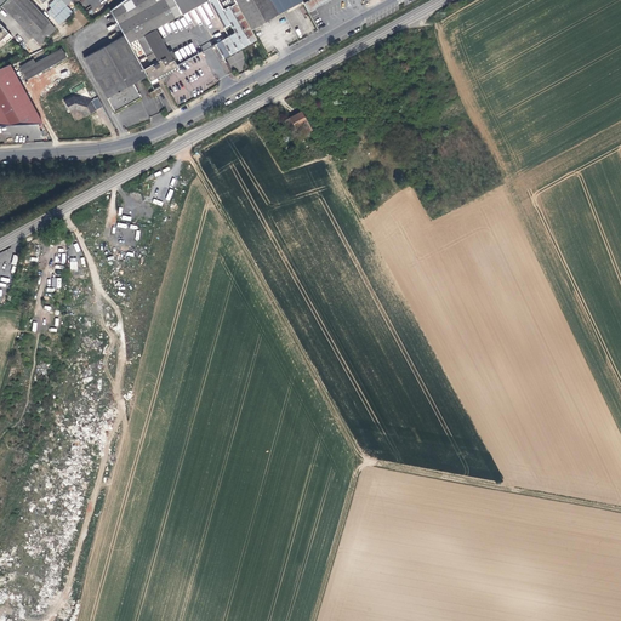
[(5,0),(1,5),(32,38),(50,22),(28,0),(5,0)]
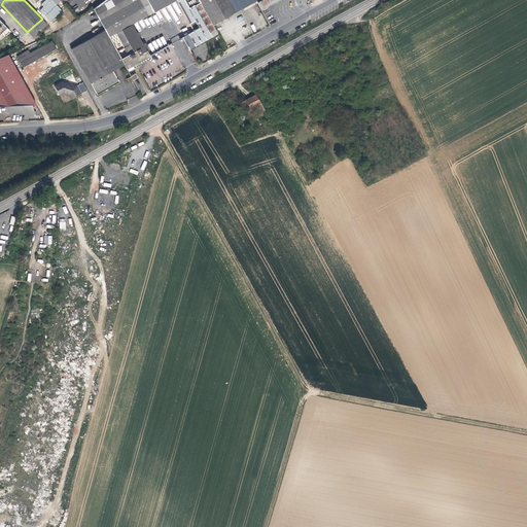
[(154,10),(148,0),(103,0),(93,8),(104,29),(108,36),(121,29),(132,23),(154,10)]
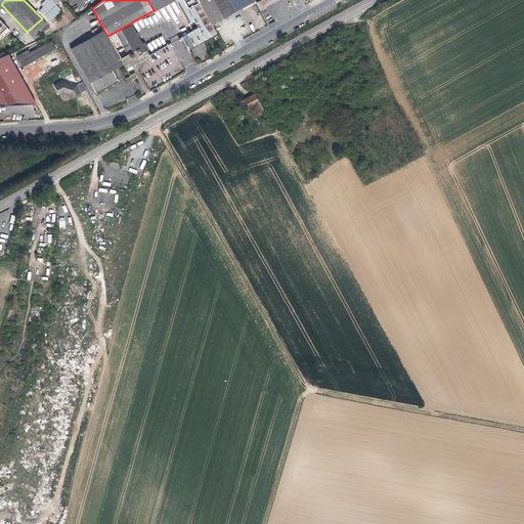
[(147,0),(154,10),(155,11),(174,0),(147,0)]
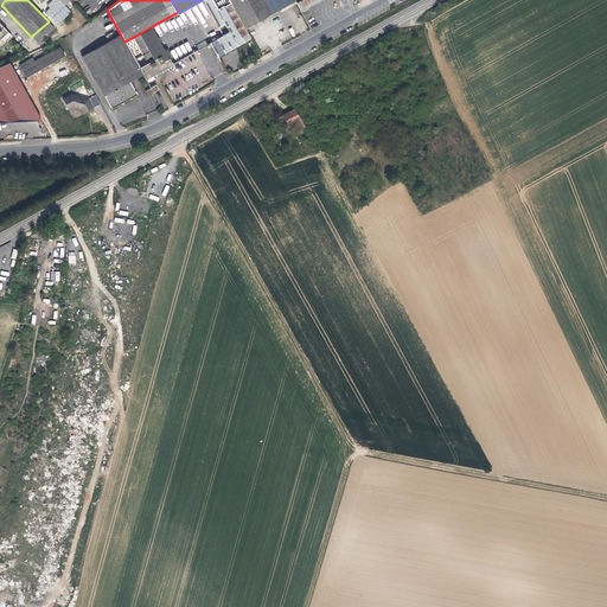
[(203,0),(223,34),(229,31),(211,0),(203,0)]
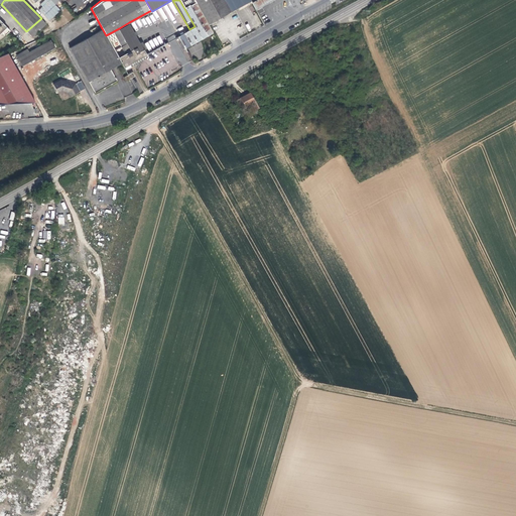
[(195,0),(179,0),(195,26),(189,29),(178,35),(184,47),(213,32),(208,23),(195,0)]
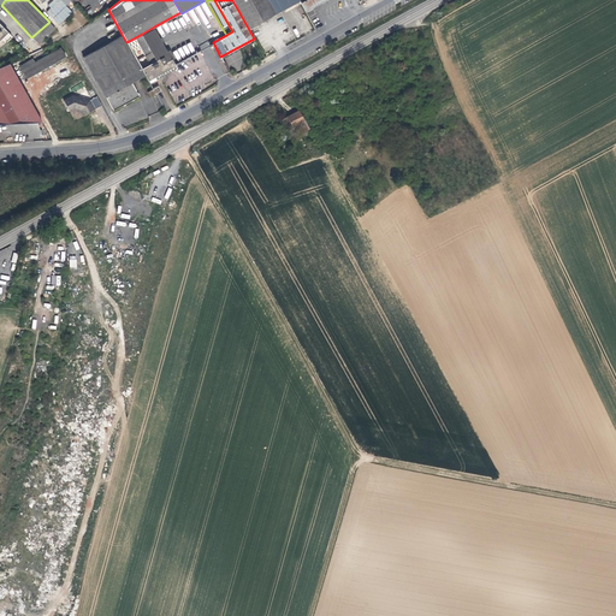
[(232,0),(248,28),(282,10),(276,0),(232,0)]
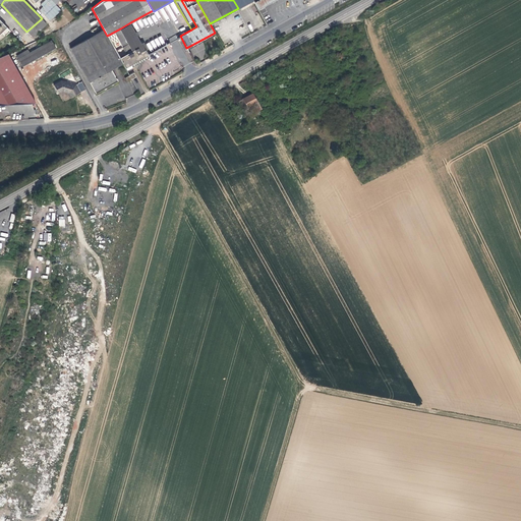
[(47,23),(42,18),(26,32),(33,38),(47,23)]
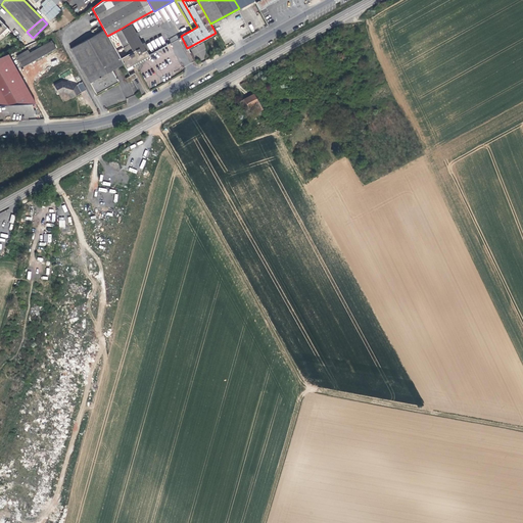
[(10,31),(0,19),(0,33),(2,32),(6,36),(10,31)]
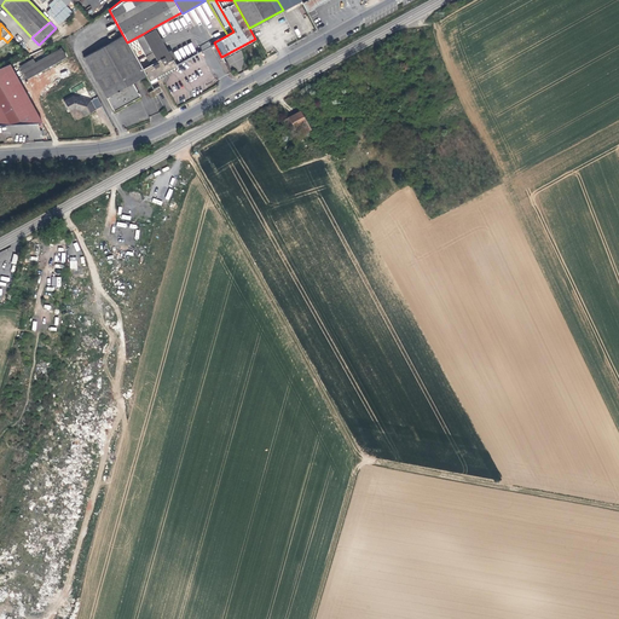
[(168,51),(162,40),(160,36),(155,27),(143,34),(157,61),(163,57),(167,62),(172,58),(175,57),(171,50),(168,51)]
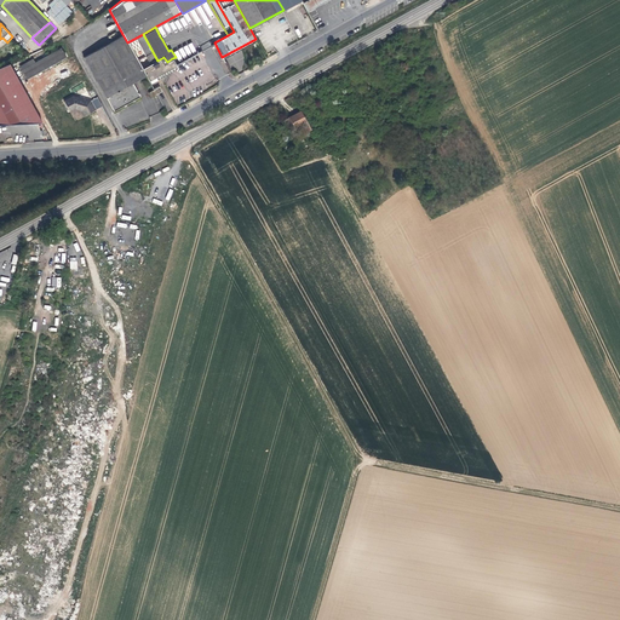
[(105,97),(132,82),(145,75),(142,69),(127,42),(122,34),(84,56),(105,97)]
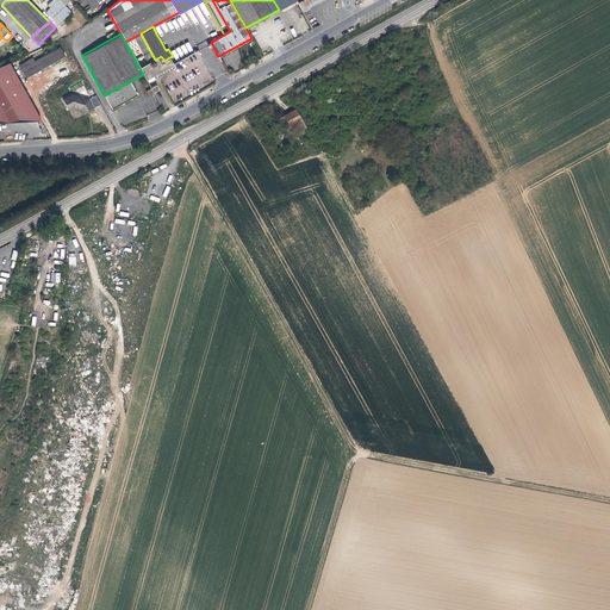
[(155,60),(141,33),(125,42),(139,68),(155,60)]
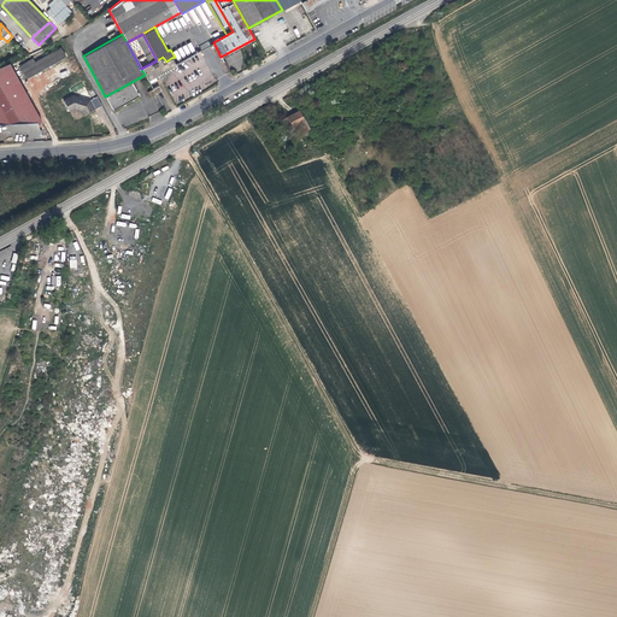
[(191,42),(182,47),(188,54),(195,50),(191,42)]
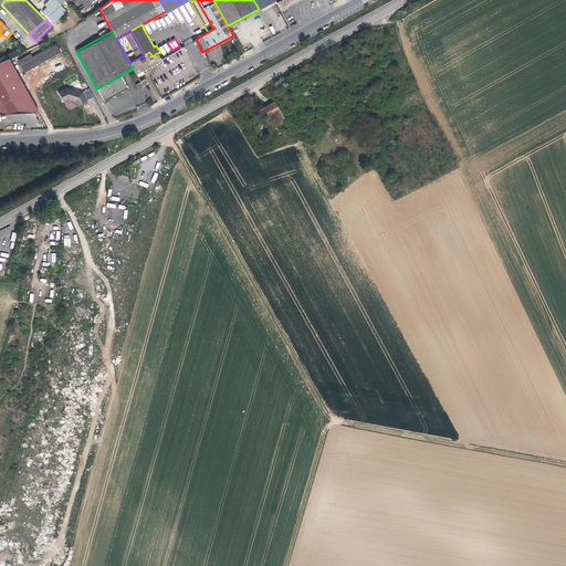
[(55,43),(35,54),(41,62),(60,51),(55,43)]
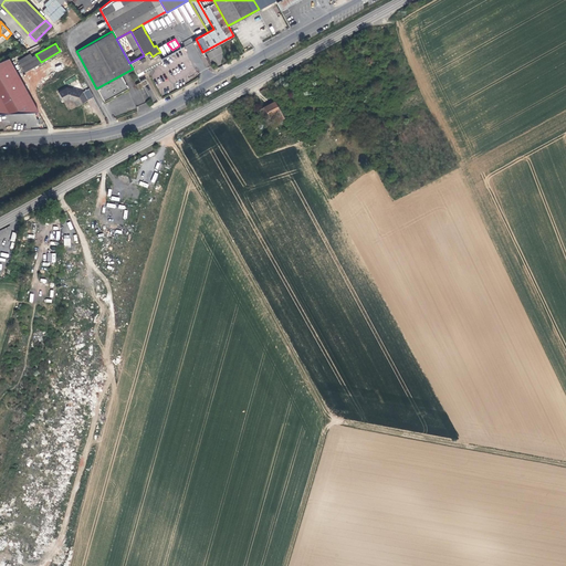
[(166,44),(159,48),(163,55),(170,51),(166,44)]
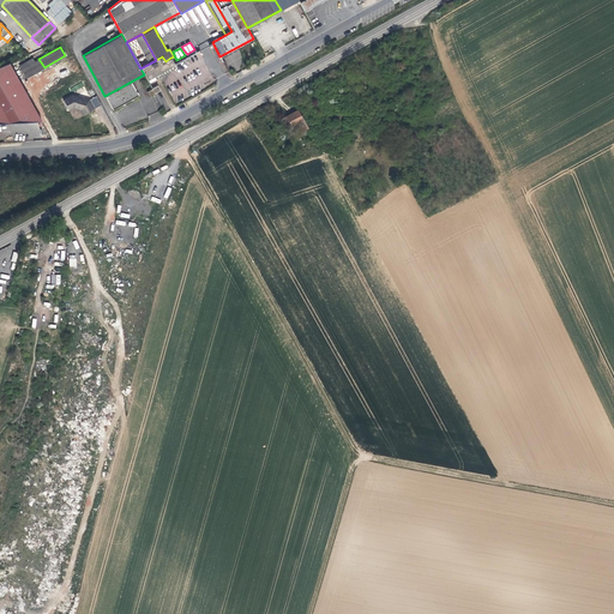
[(146,79),(152,76),(167,67),(174,64),(170,58),(166,61),(162,56),(156,60),(140,68),(144,74),(146,79)]
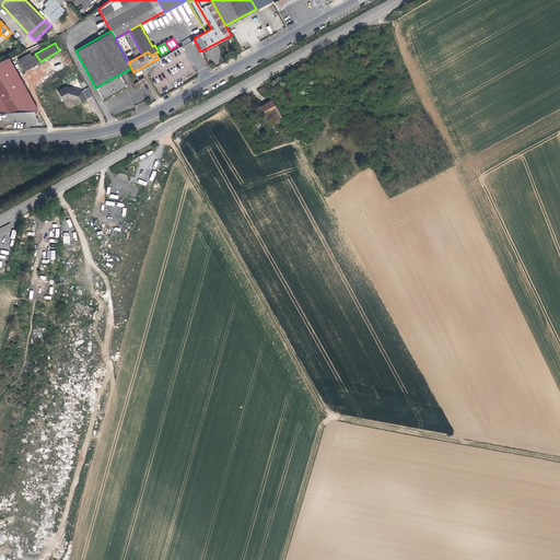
[(16,59),(19,63),(32,56),(30,53),(16,59)]
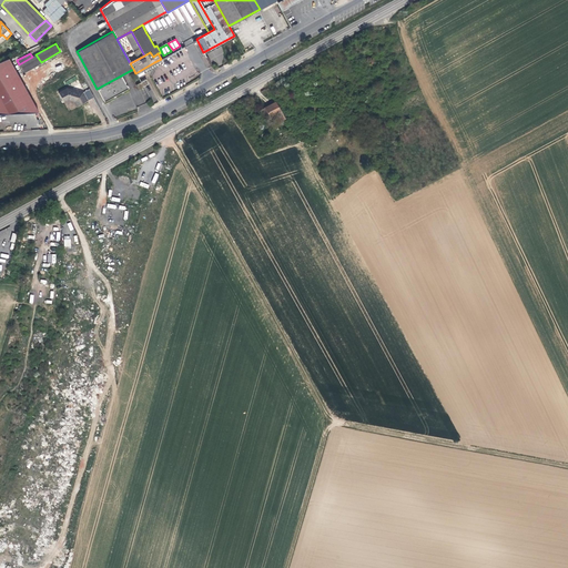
[(19,64),(24,72),(41,62),(36,54),(32,57),(19,64)]
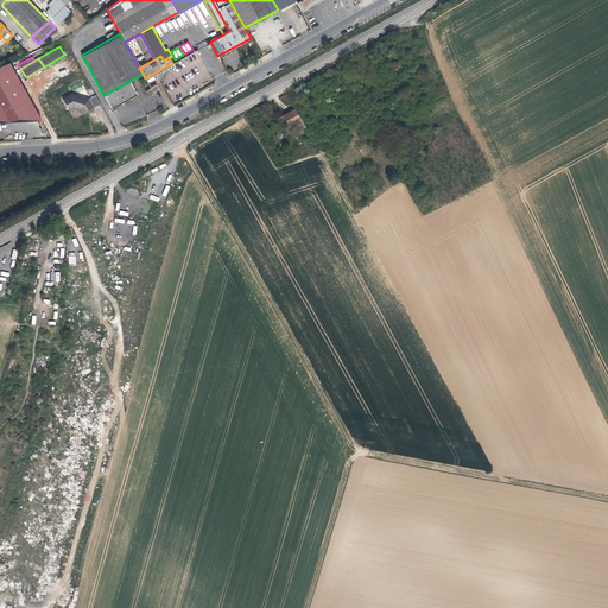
[(0,121),(18,121),(42,120),(10,62),(0,65),(0,121)]
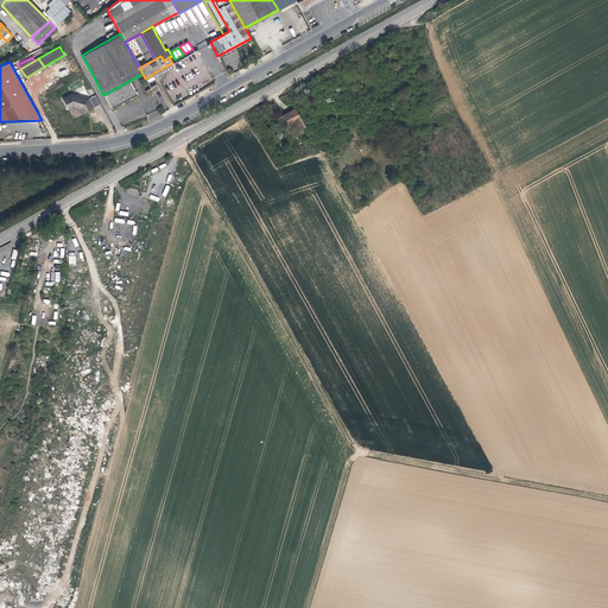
[(130,81),(103,95),(111,107),(127,99),(137,93),(130,81)]
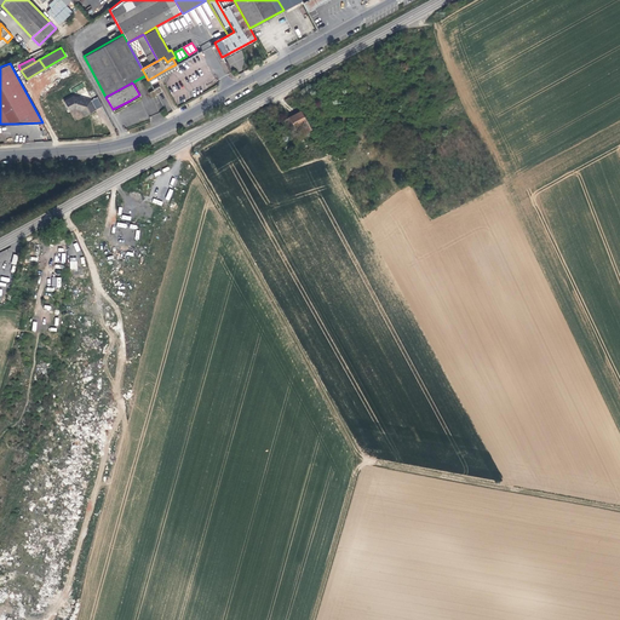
[(64,102),(70,113),(74,110),(82,112),(85,116),(92,112),(103,107),(97,97),(93,99),(89,91),(81,95),(80,98),(73,97),(64,102)]
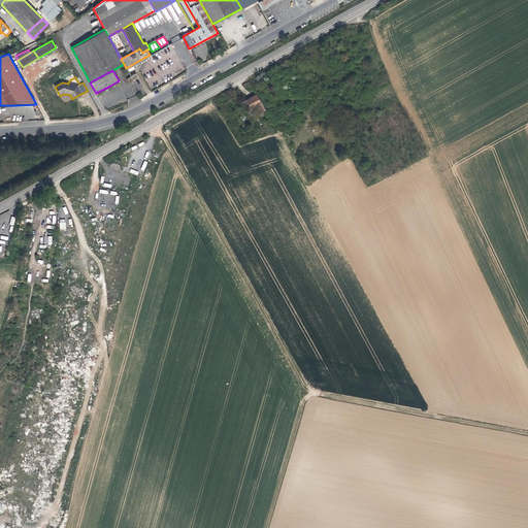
[(244,111),(253,107),(260,103),(256,95),(249,98),(239,103),(241,106),(244,111)]
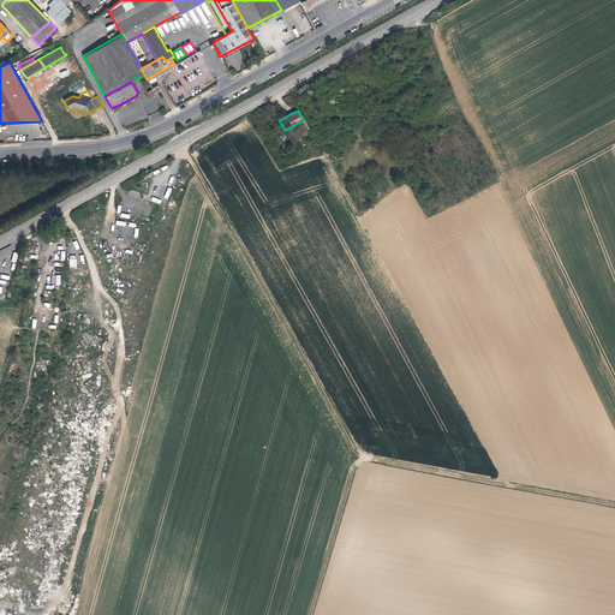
[(270,131),(281,124),(279,120),(278,118),(273,121),(267,125),(270,131)]
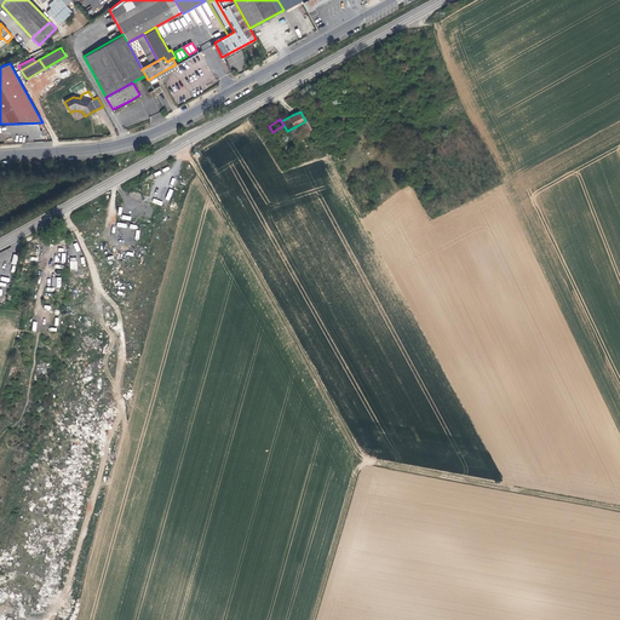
[(316,141),(305,121),(297,126),(308,145),(316,141)]
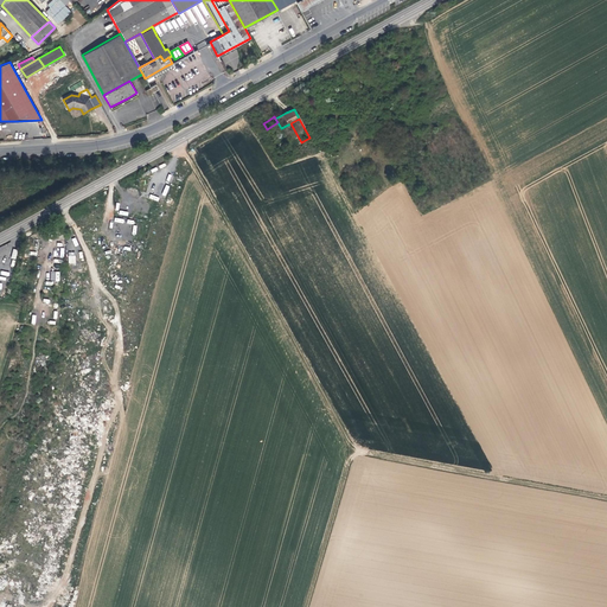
[(433,121),(432,121),(419,128),(417,128),(420,132),(421,134),(435,126),(439,123),(436,120),(433,121)]
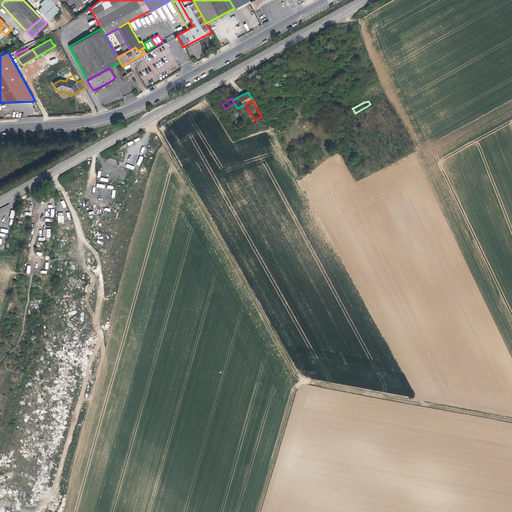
[(371,116),(364,118),(364,120),(365,120),(371,136),(375,135),(374,135),(378,133),(376,127),(375,128),(374,123),(375,122),(374,119),(372,119),(371,116)]
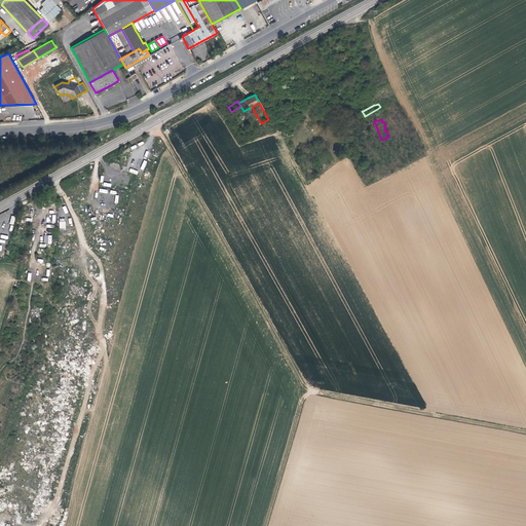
[(43,243),(51,243),(51,235),(44,235),(43,243)]
